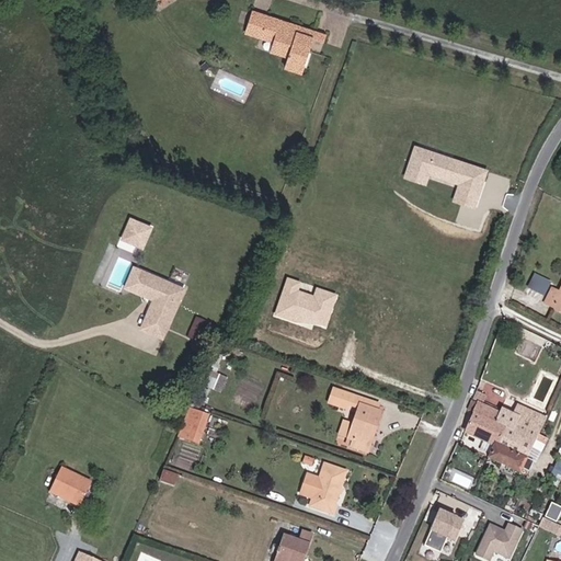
[(152,0),(160,9),(173,0),(152,0)]
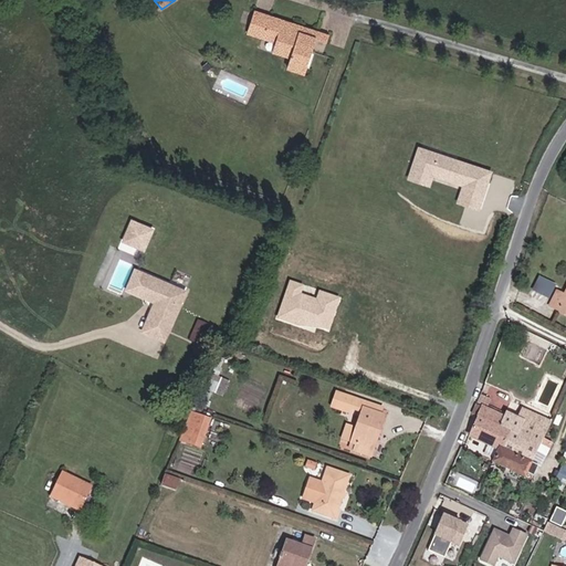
[(305,75),(316,41),(318,33),(302,29),(300,35),(282,30),(284,23),(255,14),(249,35),(278,44),(274,54),(293,60),(289,70),(305,75)]
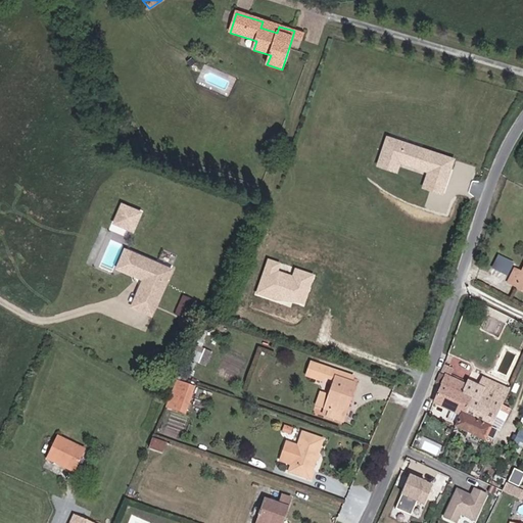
[(260,28),(277,33),(279,27),(263,21),(260,28)]
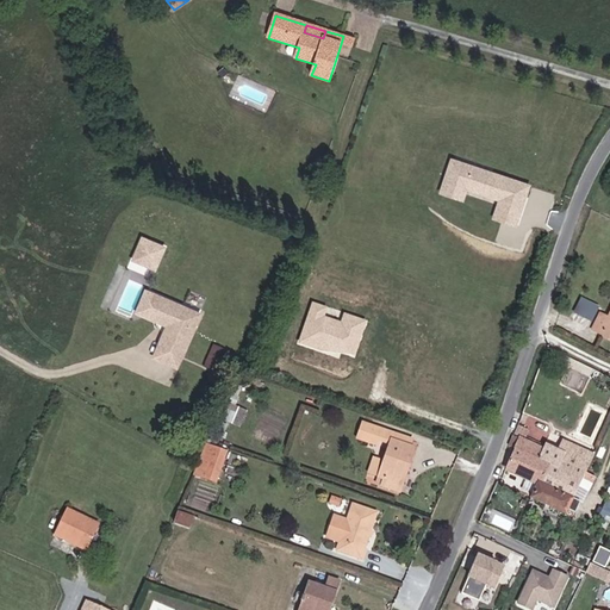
[(353,48),(355,39),(343,36),(341,44),(353,48)]
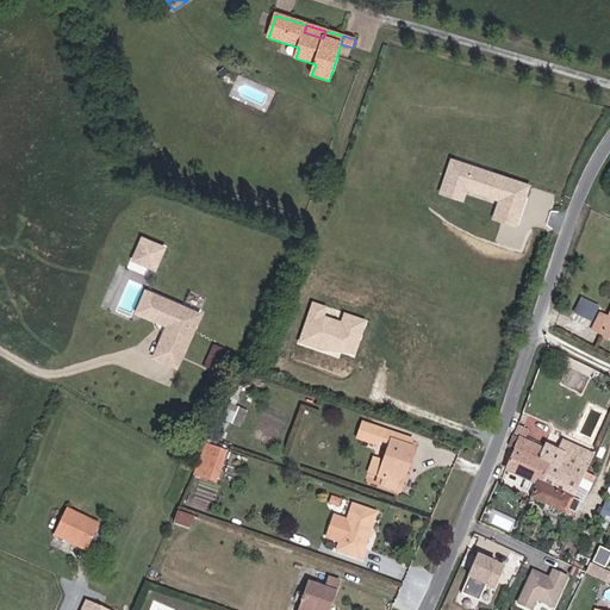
[(533,185),(450,159),(440,194),(464,203),(468,191),(499,200),(492,221),(518,229),(533,185)]
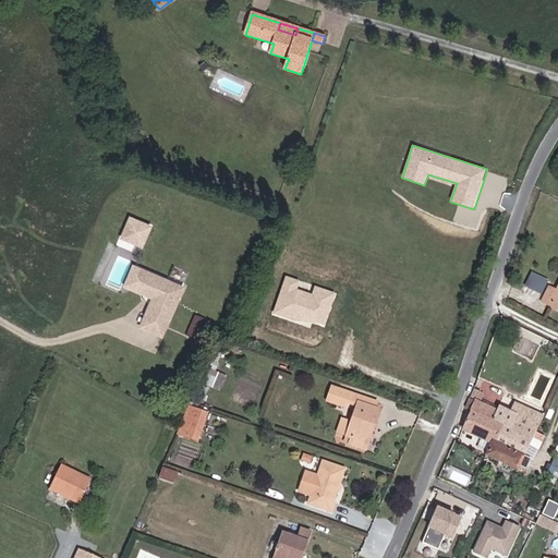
[(153,226),(130,216),(120,238),(144,247),(153,226)]
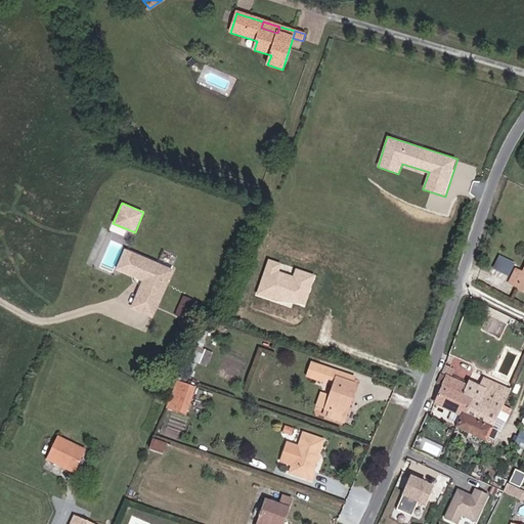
[(173,269),(125,249),(116,271),(141,281),(130,308),(153,318),(173,269)]
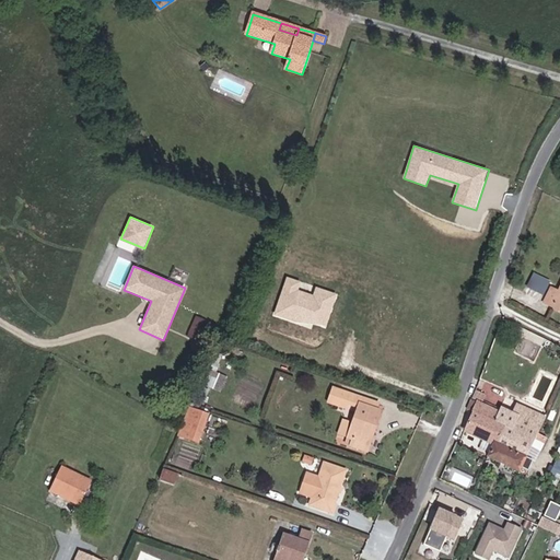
[(527,288),(546,293),(550,278),(532,272),(527,288)]
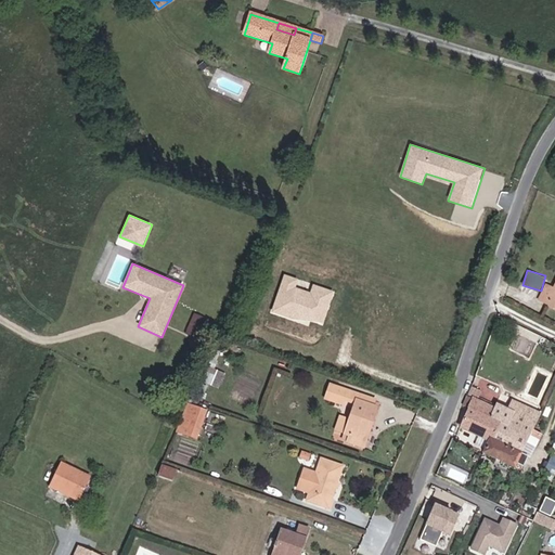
[(308,291),(294,286),(297,279),(282,273),(270,310),(321,326),(333,291),(311,283),(308,291)]
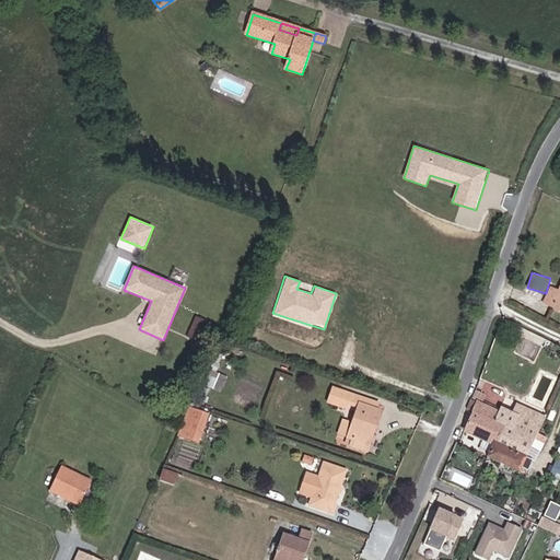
[(559,290),(551,286),(546,299),(559,305),(559,290)]
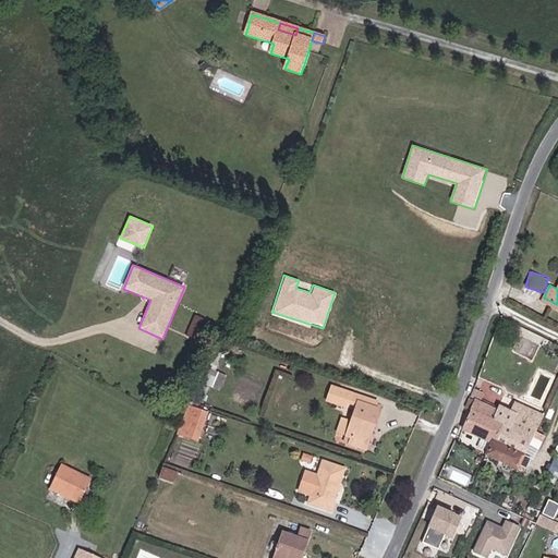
[(196,316),(191,330),(207,336),(213,322),(196,316)]
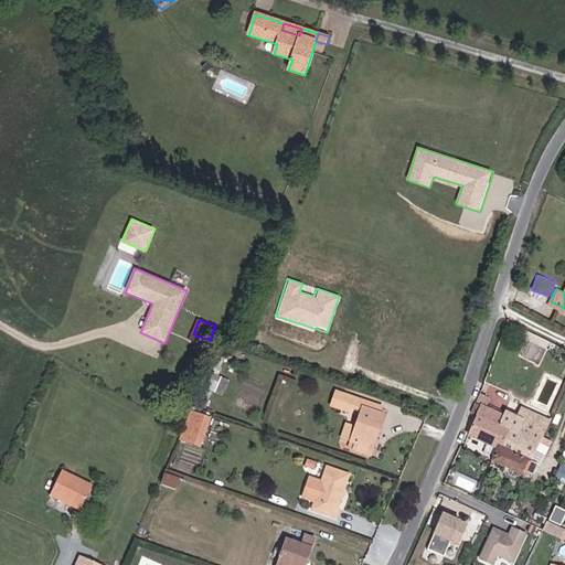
[(221,368),(211,364),(203,386),(221,394),(227,379),(219,374),(221,368)]
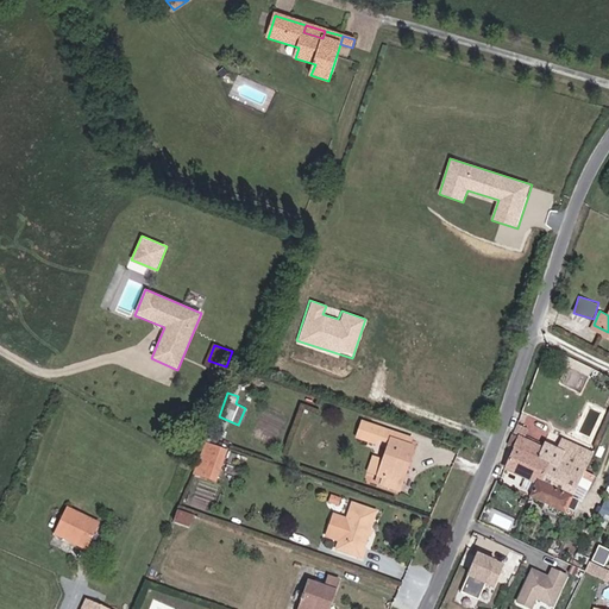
[(225,425),(217,422),(213,433),(220,437),(225,425)]
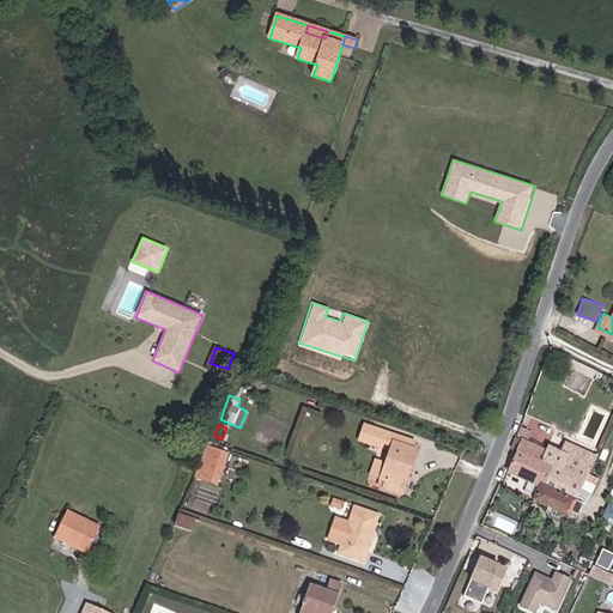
[(399,495),(406,472),(404,471),(407,461),(410,462),(413,450),(408,449),(411,442),(362,426),(357,441),(377,448),(380,443),(389,445),(382,465),(377,480),(382,483),(381,489),(399,495)]
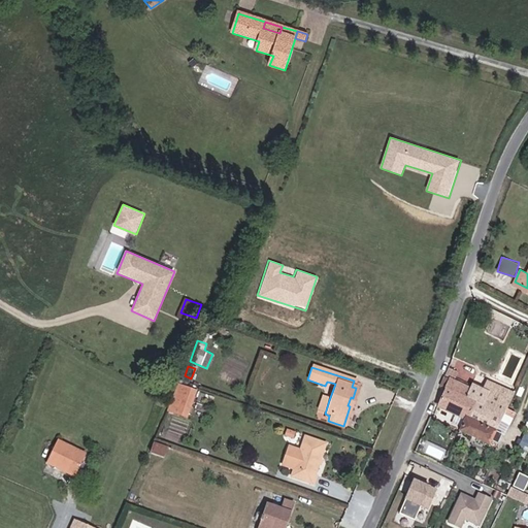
[(440,404),(460,414),(468,418),(475,402),(469,399),(473,390),(471,389),(458,382),(461,374),(448,368),(444,376),(452,380),(440,404)]
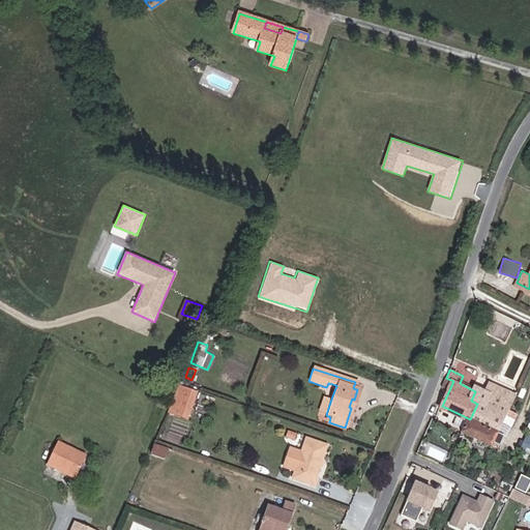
[(511,409),(518,395),(492,384),(489,391),(476,386),(473,390),(475,391),(490,399),(511,409)]
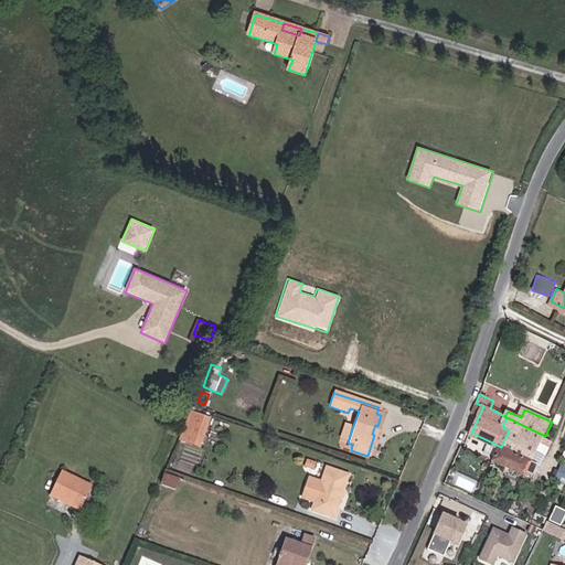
[(522,425),(507,417),(502,427),(509,430),(518,434),(522,425)]
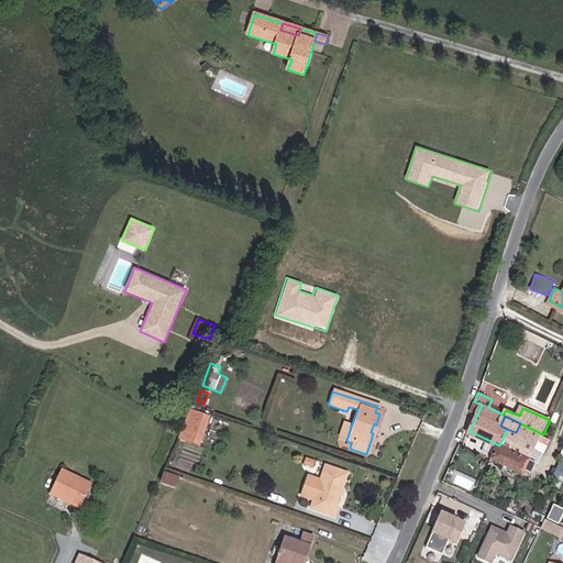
[(208,423),(198,419),(192,433),(203,438),(208,423)]
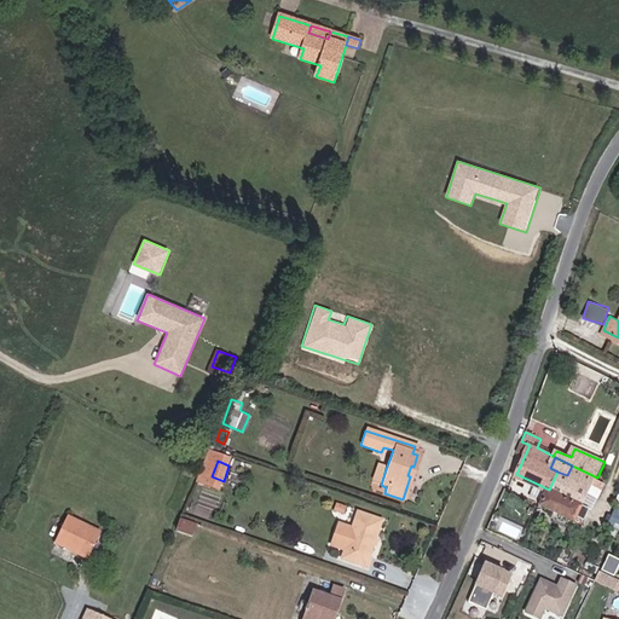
[(381,485),(386,469),(377,466),(372,482),(381,485)]
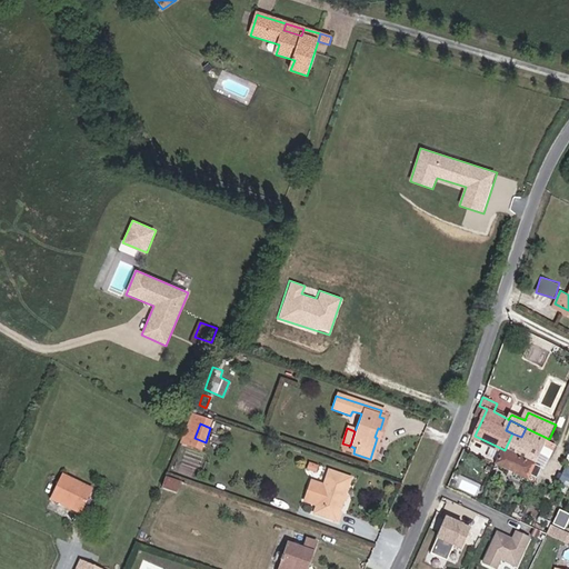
[(552,457),(559,443),(549,439),(526,428),(521,437),(512,433),(505,450),(500,458),(498,465),(540,482),(546,470),(537,467),(542,453),(552,457)]
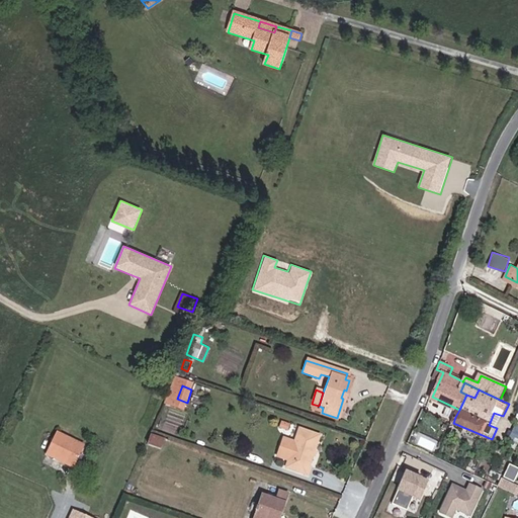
[(459,410),(451,406),(447,414),(455,417),(459,410)]
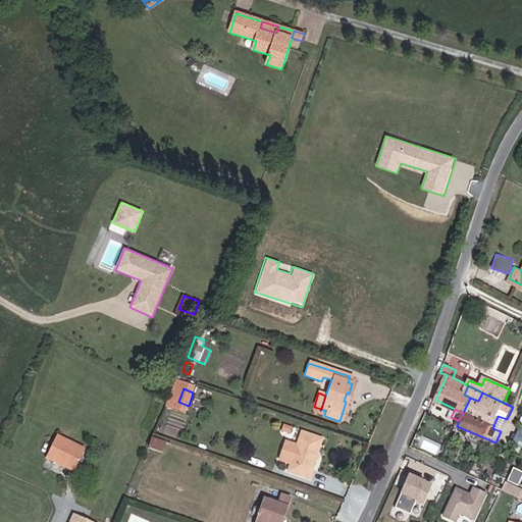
[(321,440),(301,433),(296,447),(284,444),(278,461),(289,465),(285,473),(307,480),(321,440)]
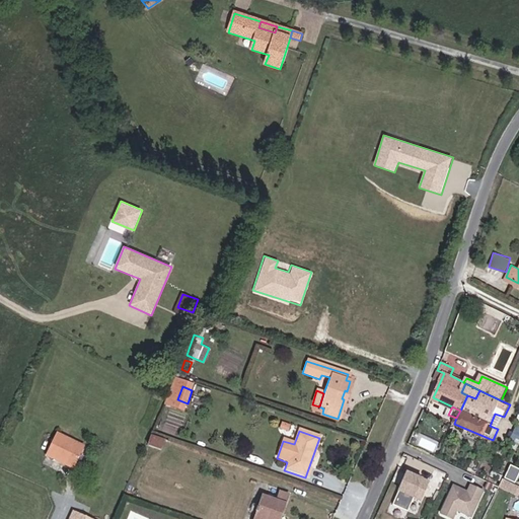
[(84,445),(58,432),(48,455),(75,467),(84,445)]
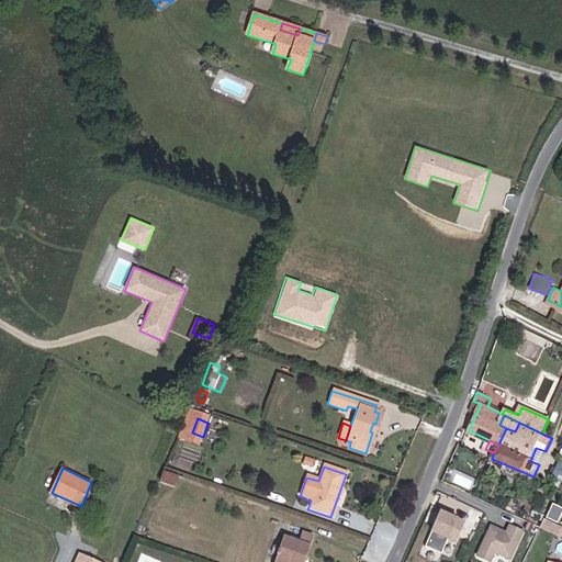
[(167,472),(166,483),(181,484),(182,473),(167,472)]
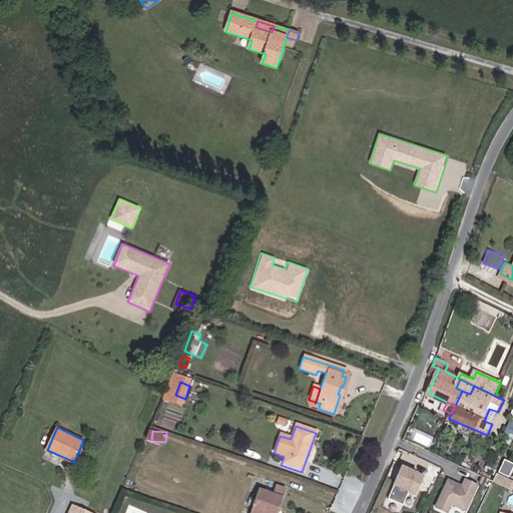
[(387,497),(402,503),(407,490),(415,494),(423,474),(395,463),(387,484),(391,486),(387,497)]
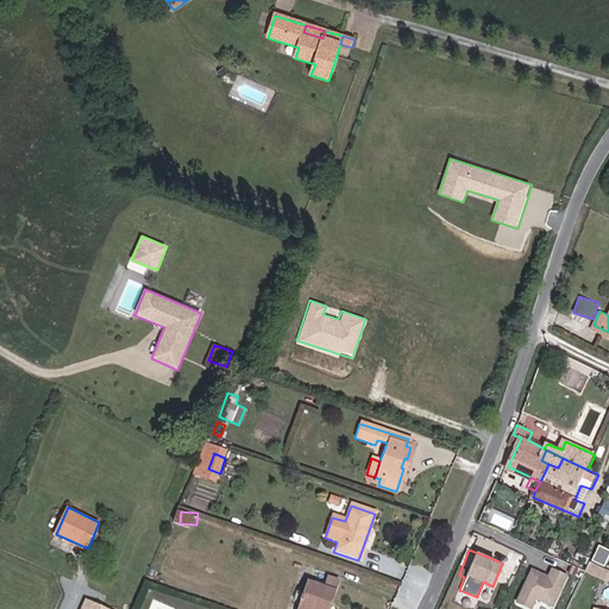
[(607,571),(590,563),(586,571),(603,579),(607,571)]
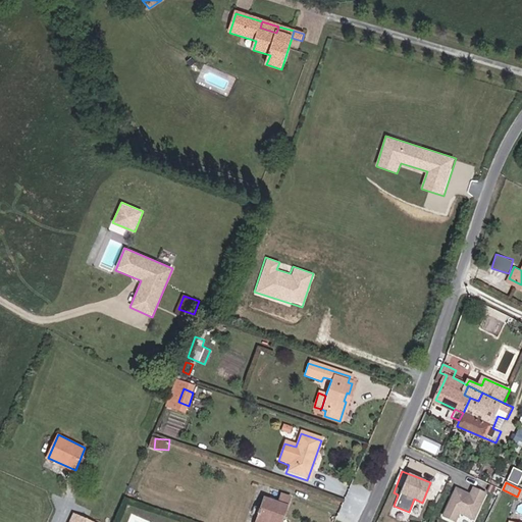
[(469,491),(455,485),(441,516),(455,521),(456,521),(460,514),(475,520),(487,492),(472,485),(469,491)]
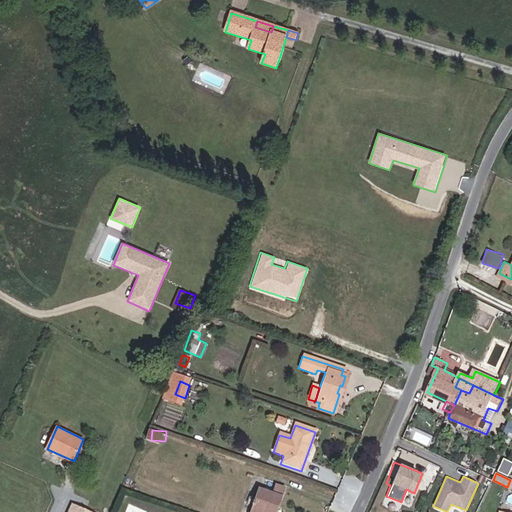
[(265,511),(268,506),(275,508),(283,487),(273,483),(270,492),(258,487),(254,499),(252,498),(250,503),(252,504),(249,511),(265,511)]
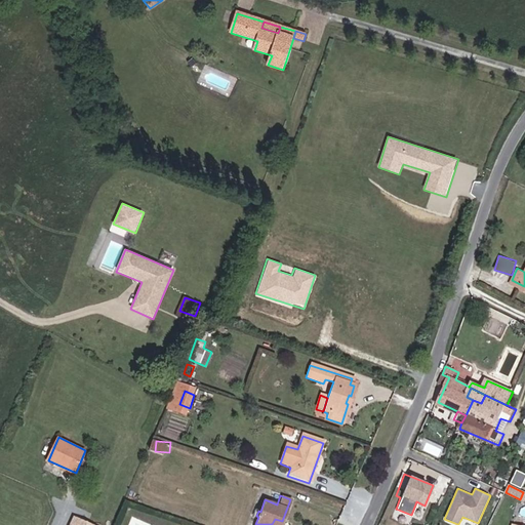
[(93,524),(74,516),(70,524),(93,524)]
